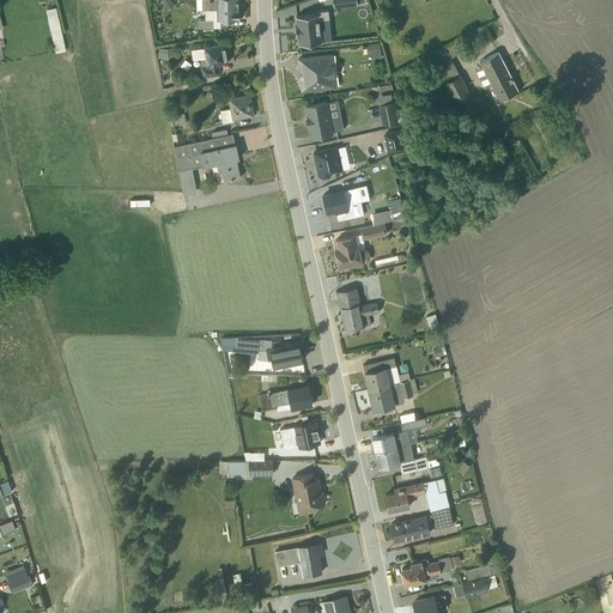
[(237,7),(236,0),(200,0),(201,8),(205,8),(205,19),(198,19),(198,28),(213,28),(213,18),(238,18),(238,7),(237,7)]
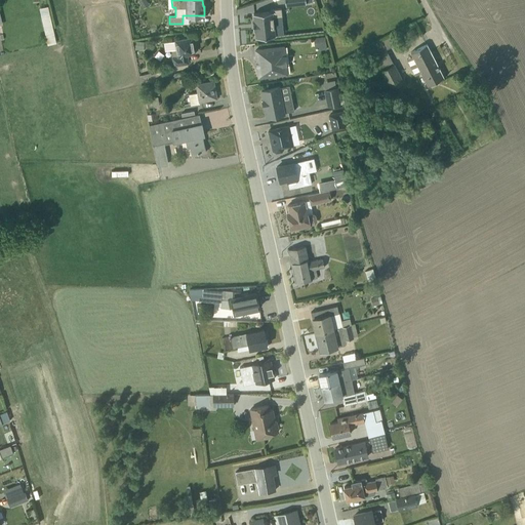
[(280,8),(271,9),(271,11),(253,12),(254,22),(252,22),(253,30),(255,29),(256,37),(275,35),(273,16),(281,15),(280,8)]
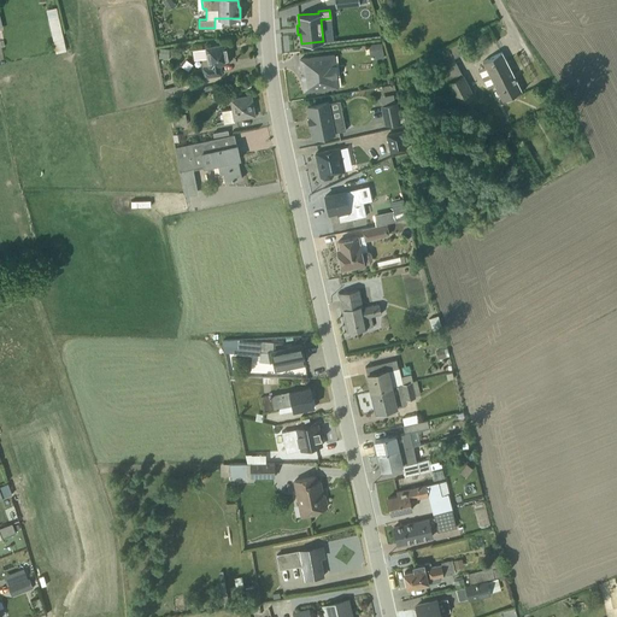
[(54,51),(65,50),(60,12),(51,13),(54,51)]
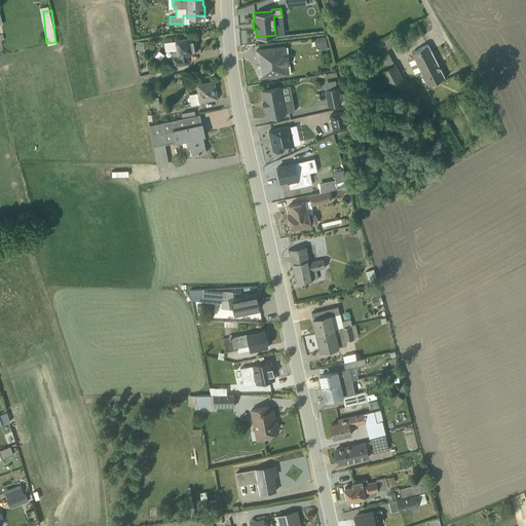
[(405,82),(387,48),(403,40),(398,31),(381,39),(382,41),(370,47),(385,77),(377,81),(383,94),(405,82)]
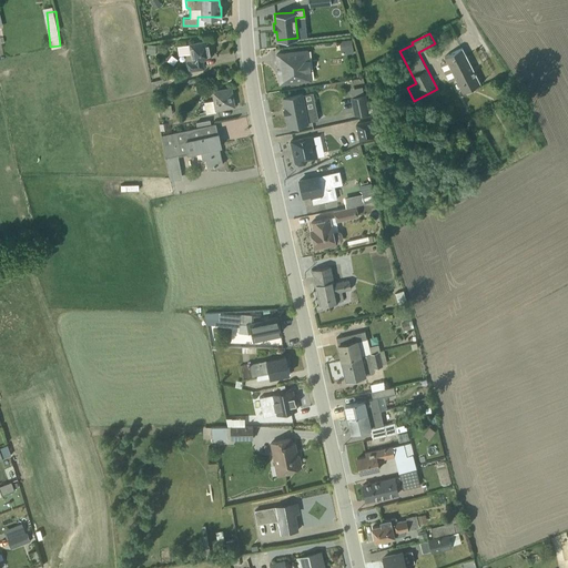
[(342,51),(353,51),(353,38),(341,39),(342,51)]
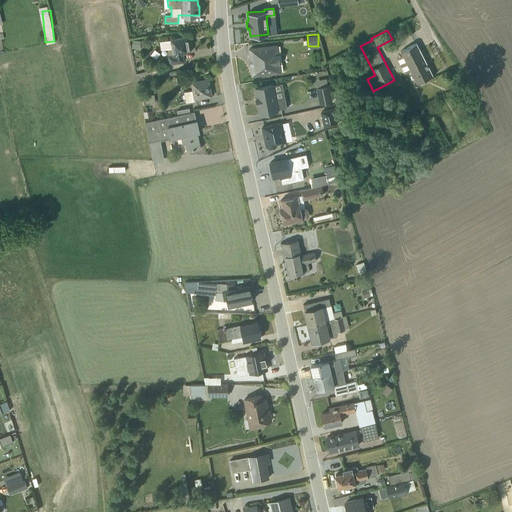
[(167,55),(169,64),(184,61),(182,53),(188,52),(187,46),(189,46),(188,39),(187,39),(187,37),(160,42),(161,50),(167,49),(168,55),(167,55)]
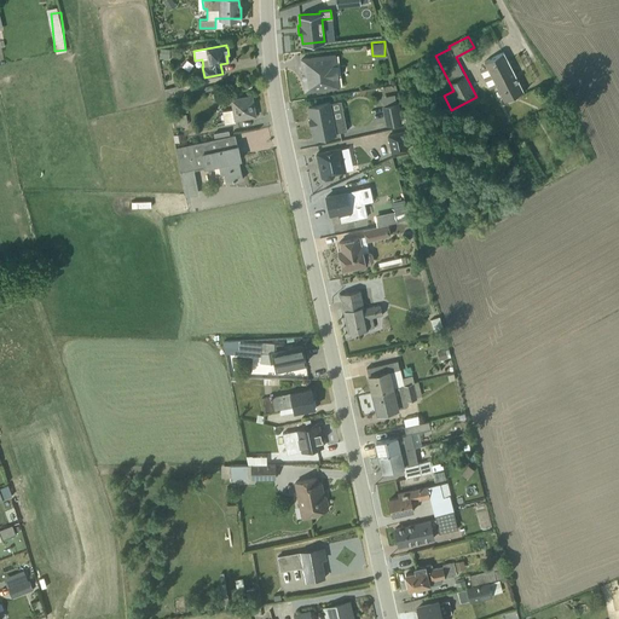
[(521,92),(522,91),(503,52),(485,62),(487,68),(480,71),(489,88),(496,85),(504,100),(513,96),(519,99),(522,98),(521,92)]
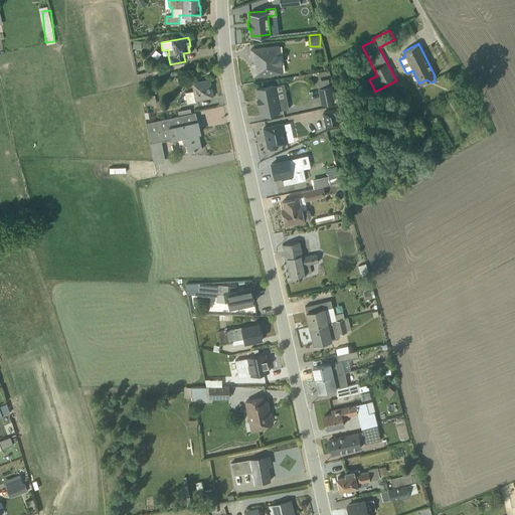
[(279,45),(250,48),(253,74),(282,71),(279,45)]
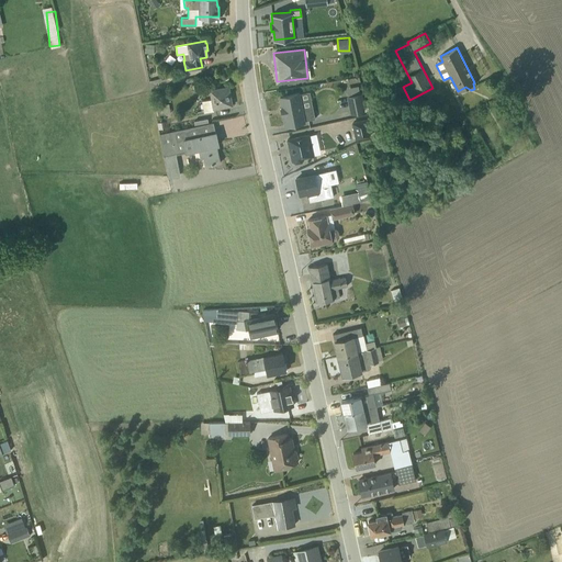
[(228,87),(209,90),(210,99),(202,100),(204,112),(213,110),(213,109),(232,105),(228,87)]
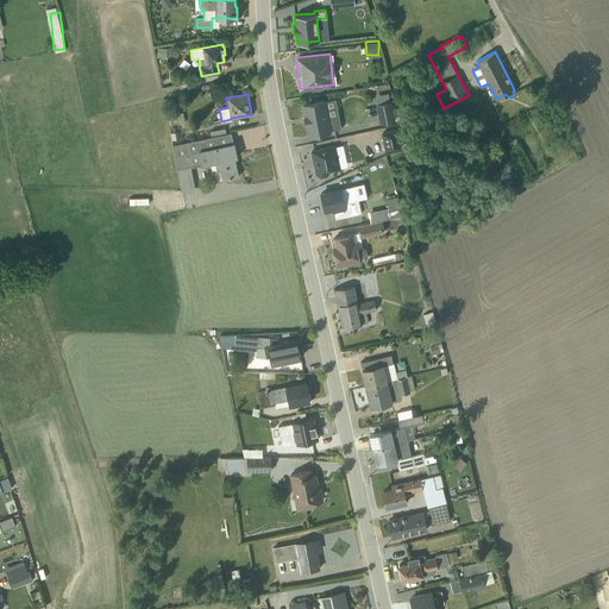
[(325,100),(302,104),(305,115),(303,115),(306,124),(307,124),(309,136),(341,129),(336,99),(325,101),(325,100)]
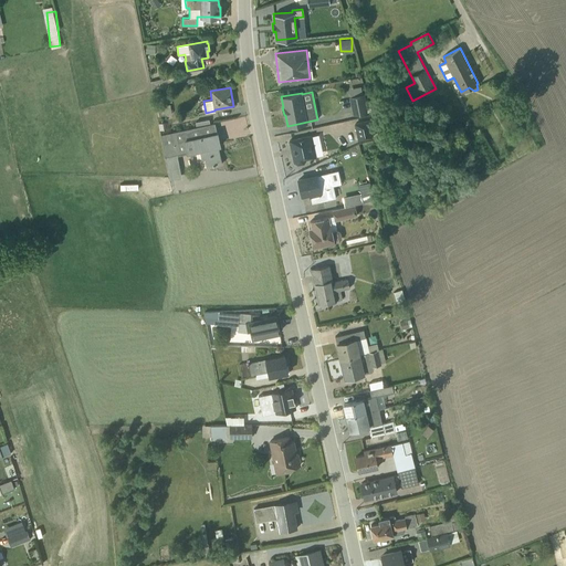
[(364,92),(349,95),(354,114),(368,111),(364,92)]
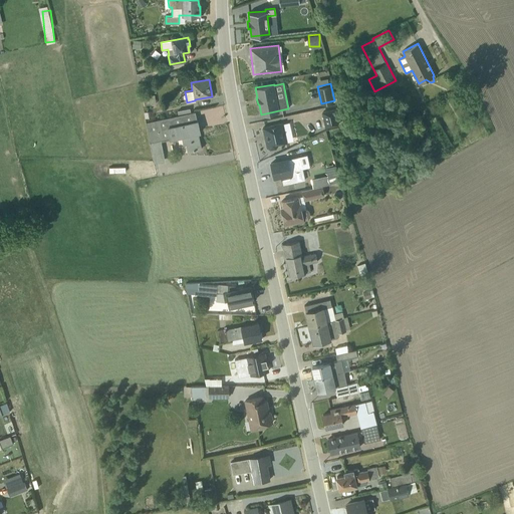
[(328,126),(339,123),(335,107),(324,109),(328,126)]
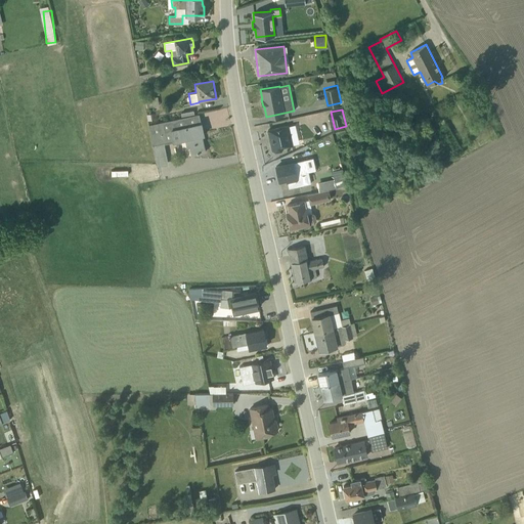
[(181,118),(148,124),(155,159),(166,157),(164,144),(186,140),(187,146),(189,146),(190,154),(204,150),(201,135),(203,134),(199,114),(193,115),(193,111),(180,113),(181,118)]
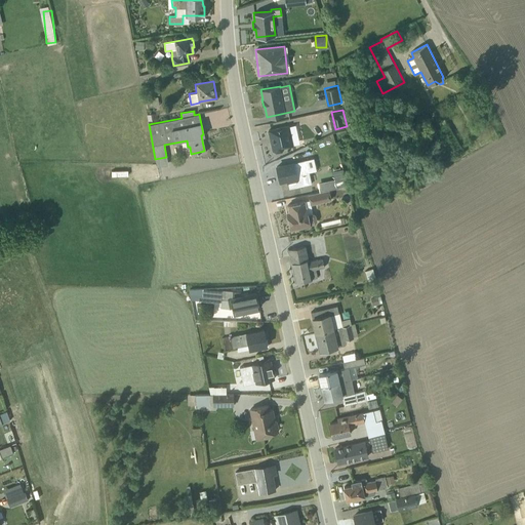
[(329,115),(326,116),(326,111),(307,112),(308,119),(323,118),(323,123),(330,123),(329,115)]
